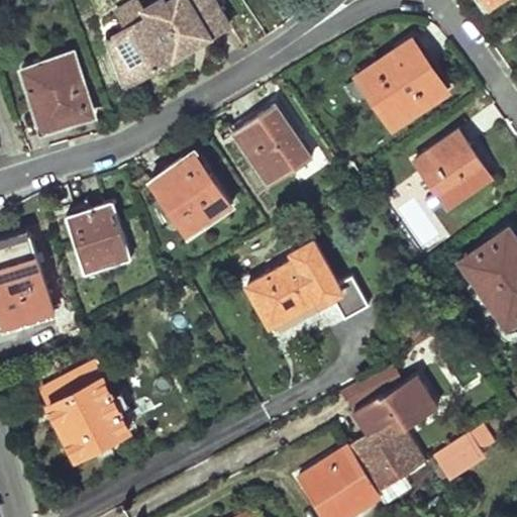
[(105,36),(122,84),(166,59),(191,42),(189,38),(204,28),(207,33),(227,21),(214,0),(148,0),(140,5),(144,12),(122,26),(105,36)]
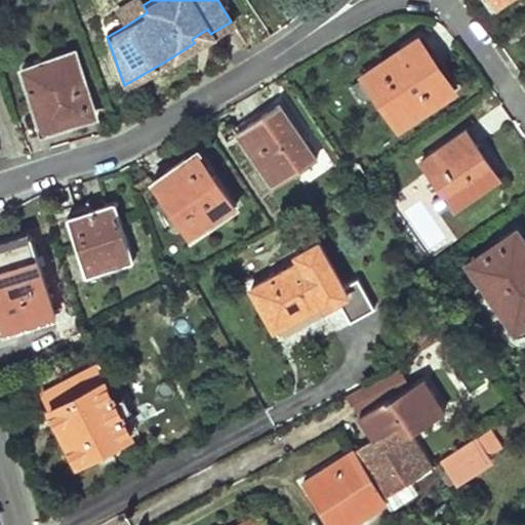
[(138,0),(127,0),(114,9),(124,27),(147,12),(143,5),(138,0)]
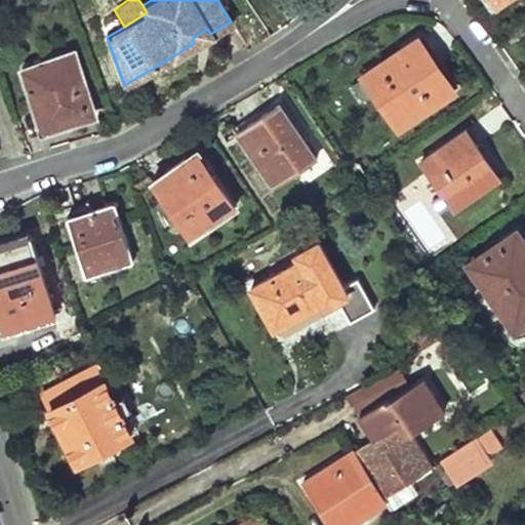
[(192,39),(194,43),(210,34),(207,29),(192,39)]
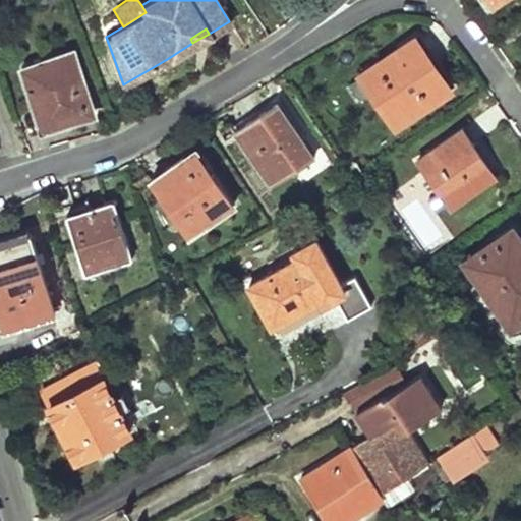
[(450,88),(414,37),(389,55),(360,74),(396,125),(450,88)]
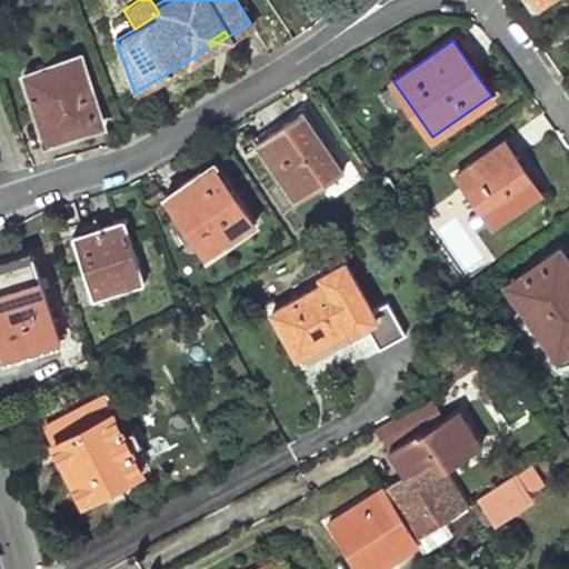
[(95,93),(82,57),(28,75),(49,140),(71,133),(98,125),(89,95),(95,93)]
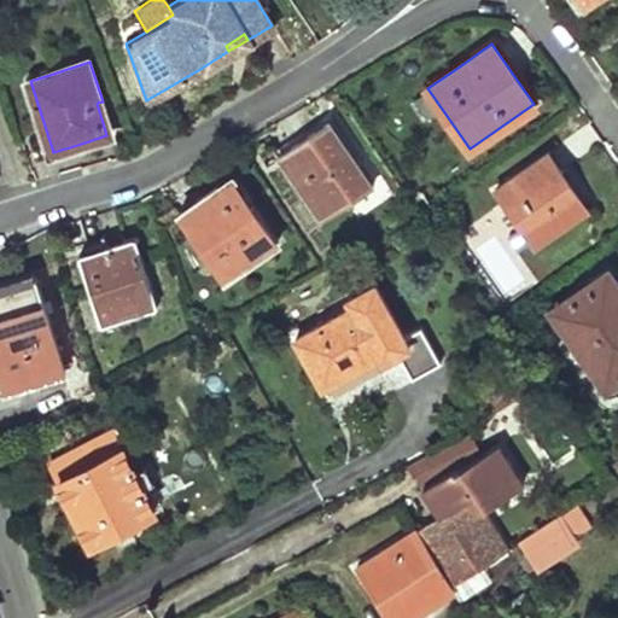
[(373,185),(330,121),(299,141),(279,156),(322,220),(373,185)]
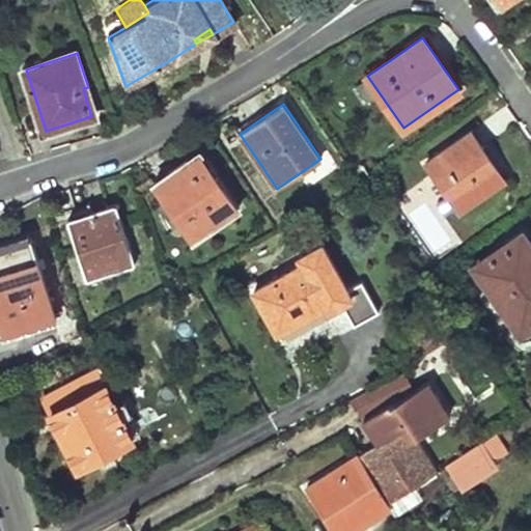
[(482,147),(471,130),(425,162),(447,195),(456,207),(475,194),(478,198),(499,184),(482,159),(484,158),(479,149),(482,147)]
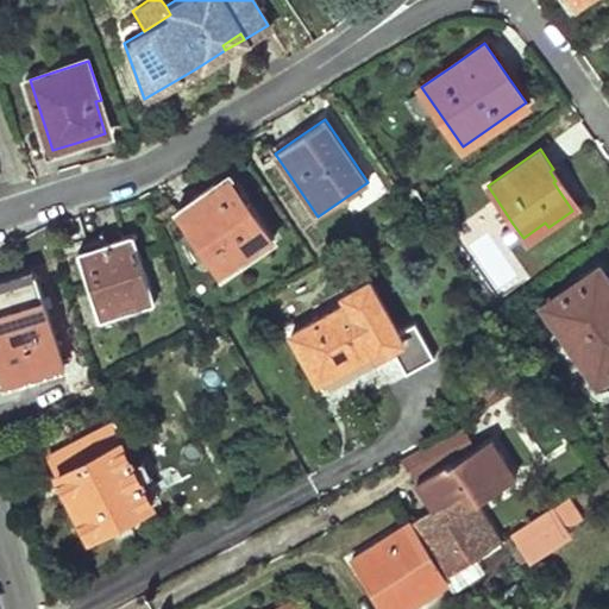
[(579,206),(553,169),(550,171),(556,181),(553,182),(572,211),(579,206)]
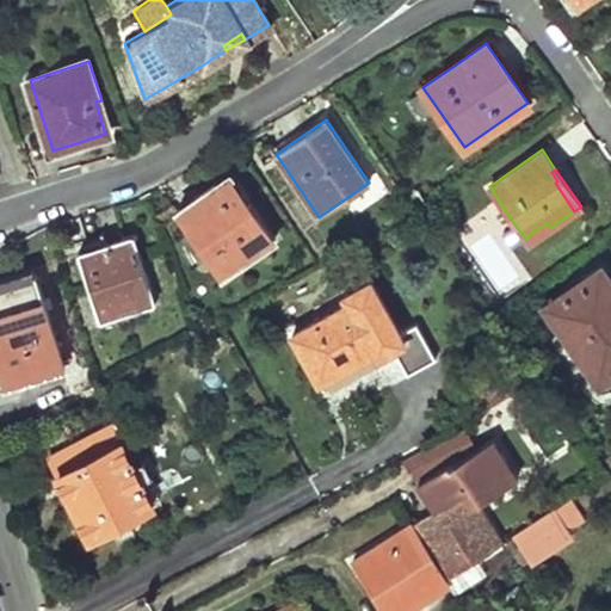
[(276,238),(232,173),(205,191),(177,211),(222,276),(276,238)]
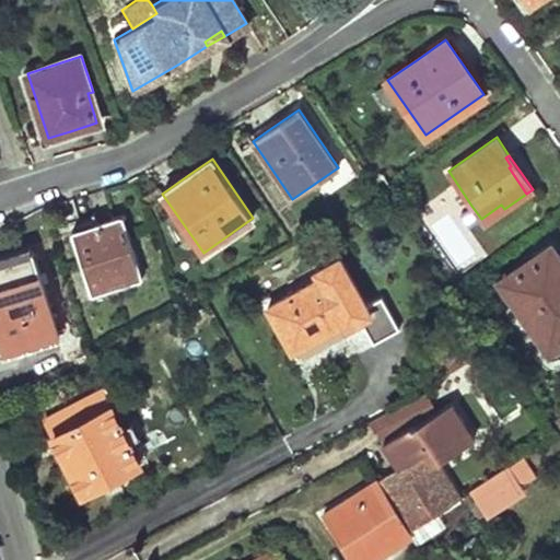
[(382,173),(371,178),(381,194),(391,185),(382,173)]
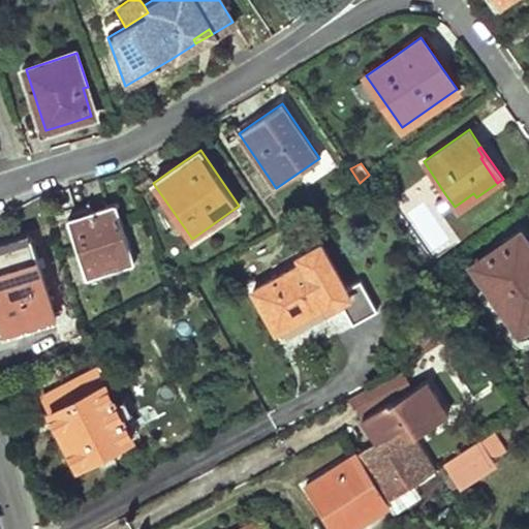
[(455,207),(445,194),(441,197),(449,211),(455,207)]
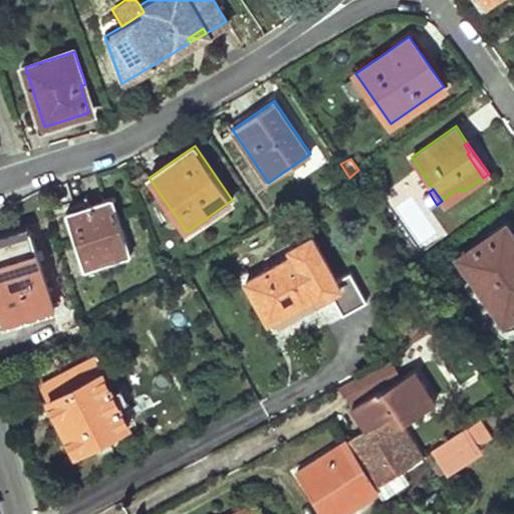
[(131,253),(112,197),(96,202),(68,211),(85,268),(131,253)]
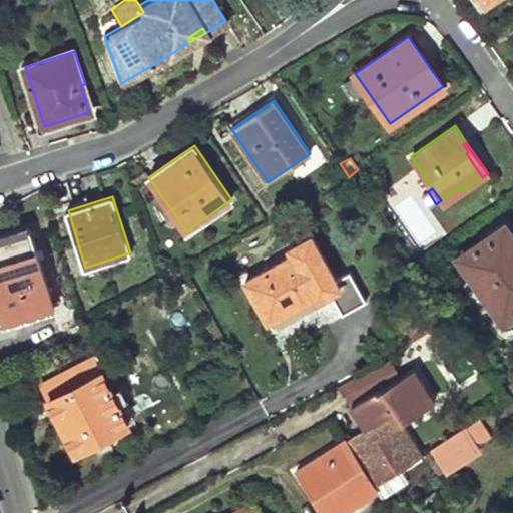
[(512,312),(512,238),(504,225),(459,257),(461,260),(455,264),(464,279),(471,274),(503,320),(512,312)]
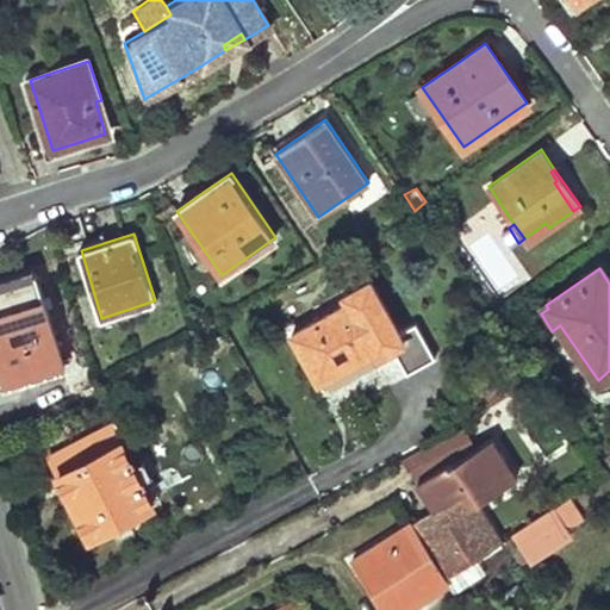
[(35,272),(0,281),(0,327),(17,380),(64,365),(35,272)]
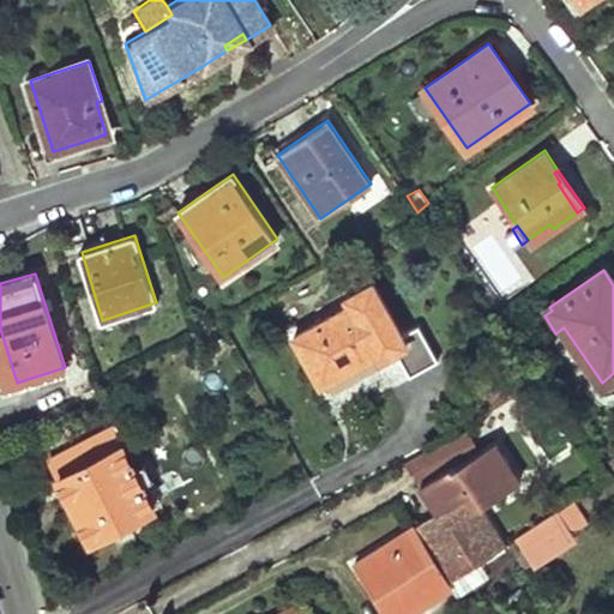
[(401,333),(373,282),(348,295),(351,304),(295,335),(321,383),(378,351),(380,356),(395,348),(410,374),(438,359),(419,324),(401,333)]
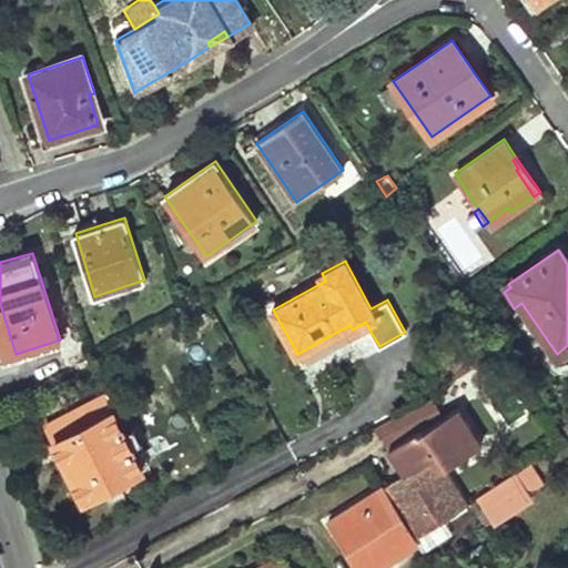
[(16,354),(0,304),(0,333),(8,356),(16,354)]
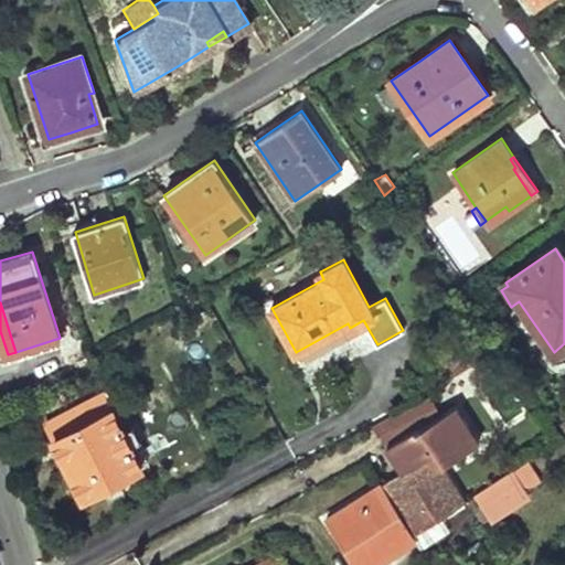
[(132,426),(113,386),(103,391),(123,430),(132,426)]
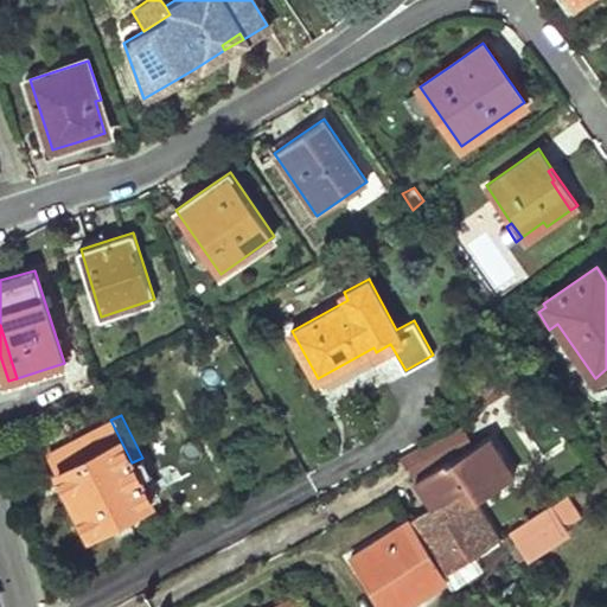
[(149,472),(142,458),(132,462),(110,420),(49,449),(69,491),(89,532),(113,521),(117,531),(135,523),(129,511),(152,500),(140,477),(149,472)]
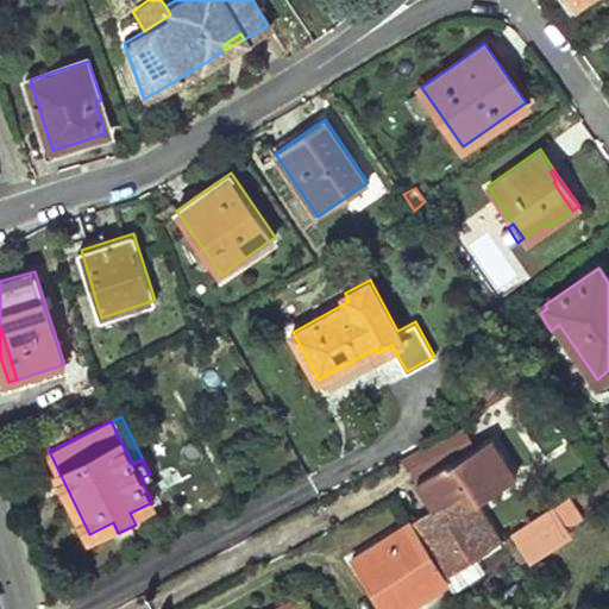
[(402,457),(434,507),(413,521),(429,548),(456,531),(472,558),(500,541),(475,501),(518,475),(493,435),(476,446),(463,425),(435,439),(402,457)]
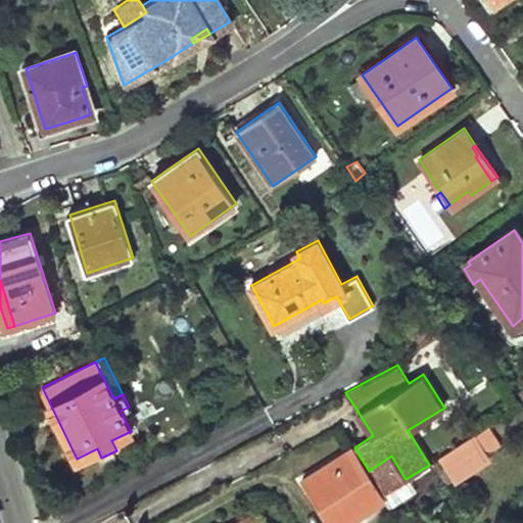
[(488,457),(475,435),(440,458),(454,479),(488,457)]
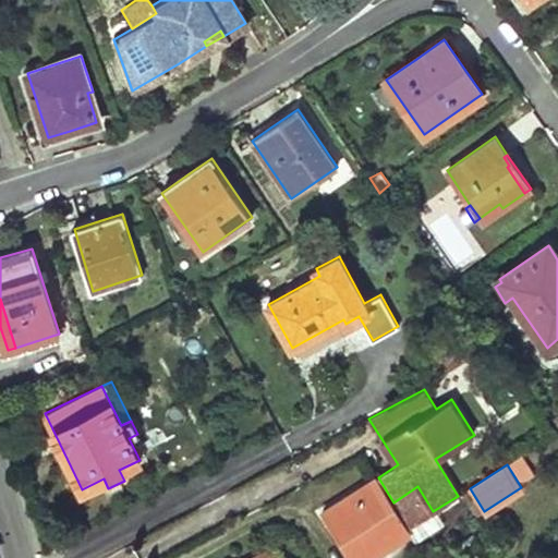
[(393,502),(378,477),(323,512),(350,557),(367,557),(375,554),(363,535),(383,522),(378,512),(393,502)]
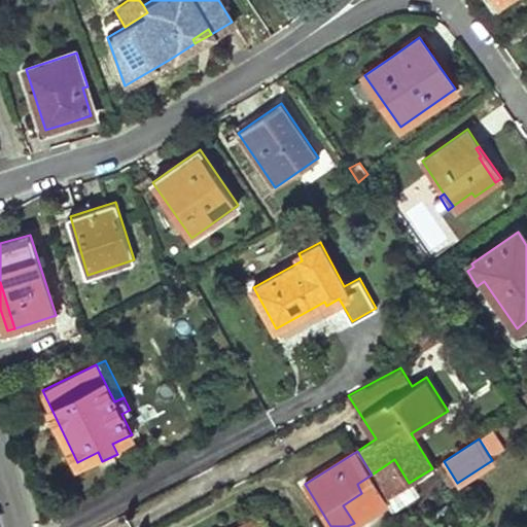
[(409,483),(394,459),(372,475),(357,484),(361,493),(343,505),(354,523),(388,502),(386,497),(409,483)]
